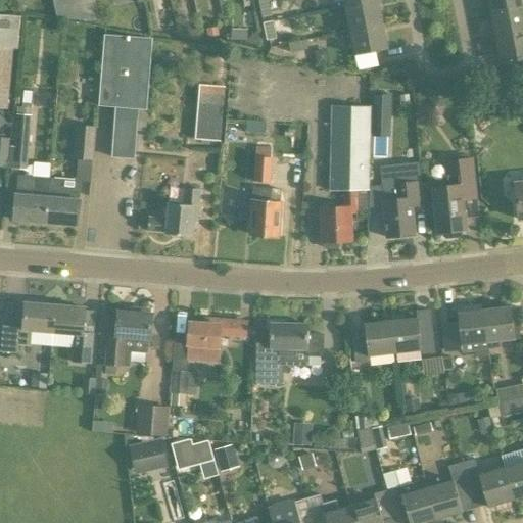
[(96,0),(54,0),(56,20),(98,17),(96,0)]
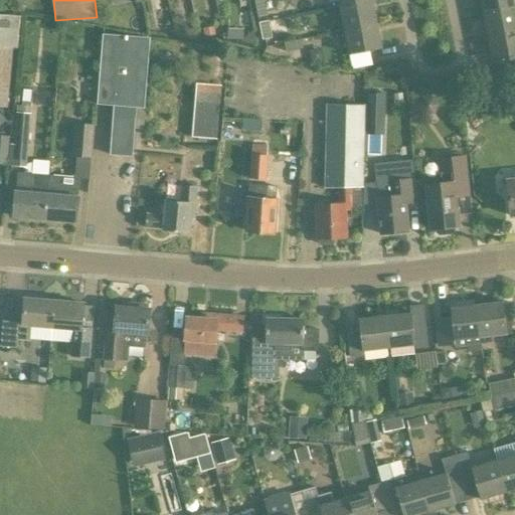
[(267,14),(264,0),(253,0),(258,16),(267,14)]
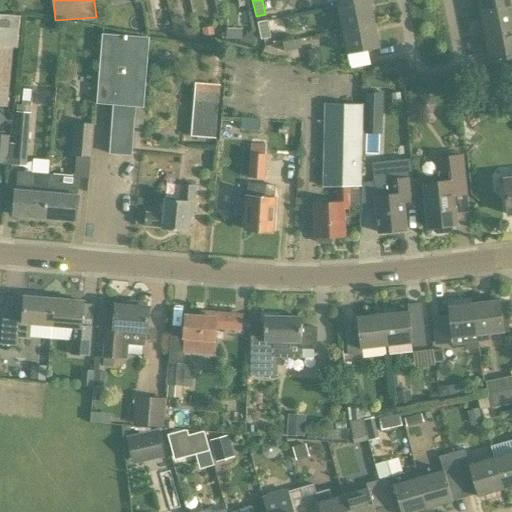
[(335,0),(337,8),(369,2),(368,0),(335,0)]
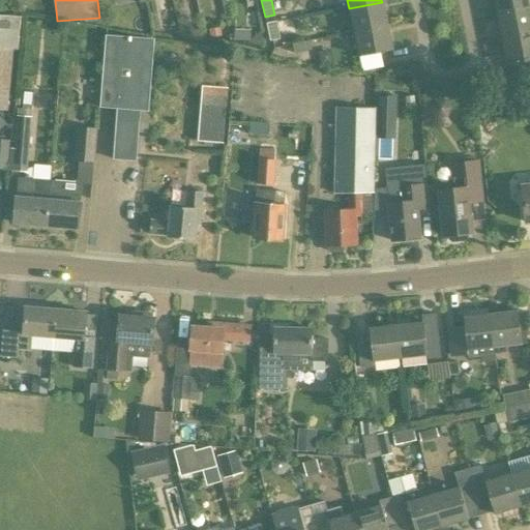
[(529,7),(528,0),(495,0),(498,16),(529,9),(529,7)]
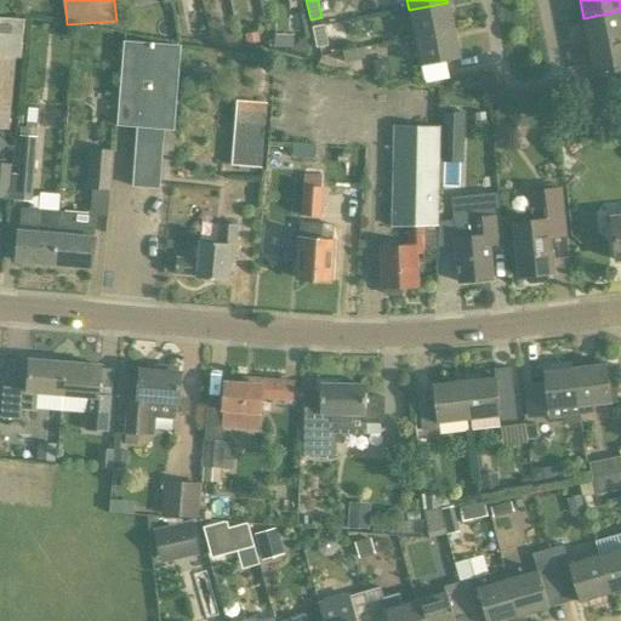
[(415,39),(453,32),(448,3),(409,10),(415,39)]
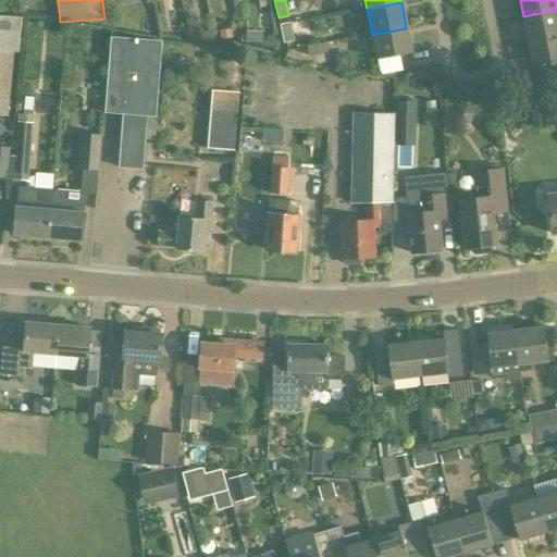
[(556,10),(523,16),(529,42),(556,36),(556,10)]
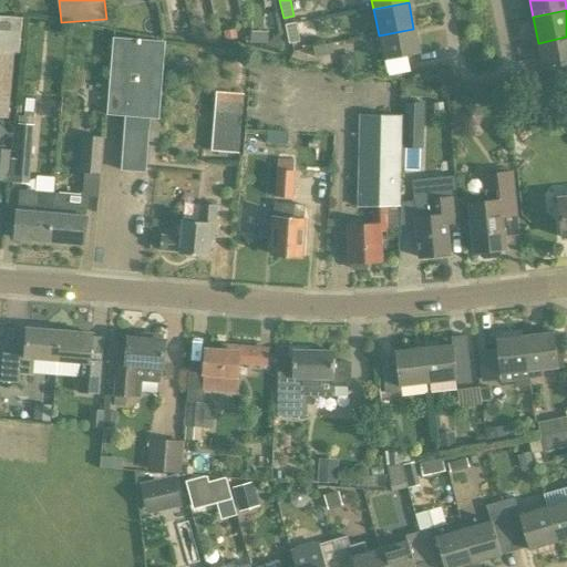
[(285,24),(288,43),(299,42),(295,22),(285,24)]
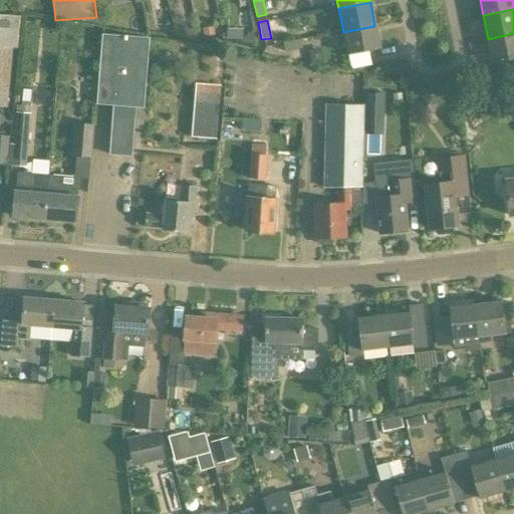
[(348,56),(379,50),(374,26),(343,32),(348,56)]
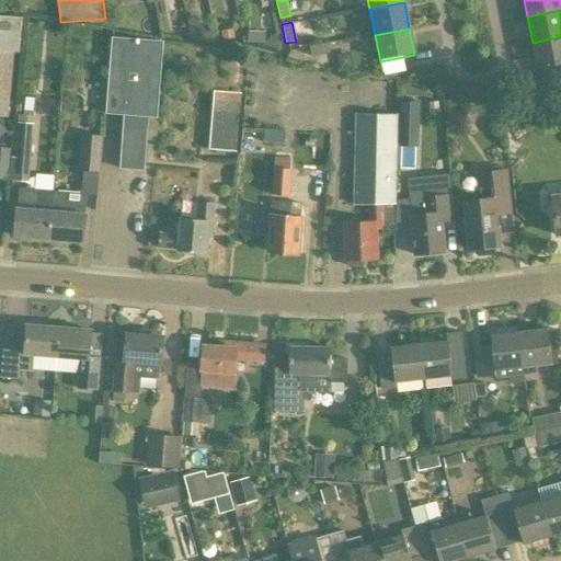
[(560,36),(533,43),(537,69),(560,64),(560,36)]
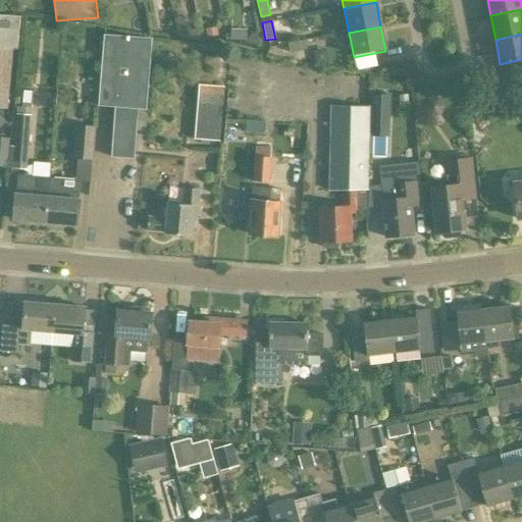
[(145,108),(150,39),(103,36),(98,105),(114,106),(110,157),(134,159),(138,107),(145,108)]
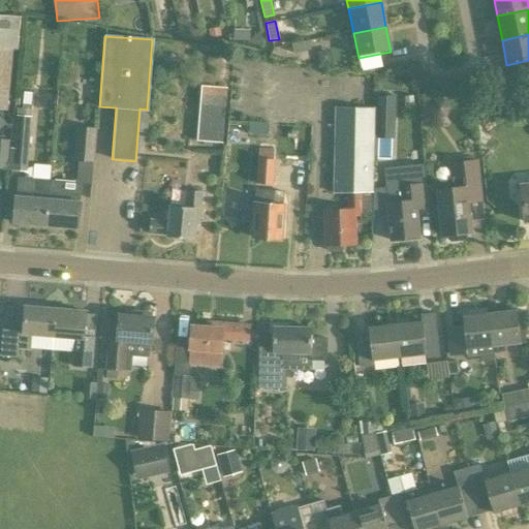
[(291,44),(287,45),(283,47),(285,54),(292,53),(311,50),(309,40),(291,43),(291,44)]
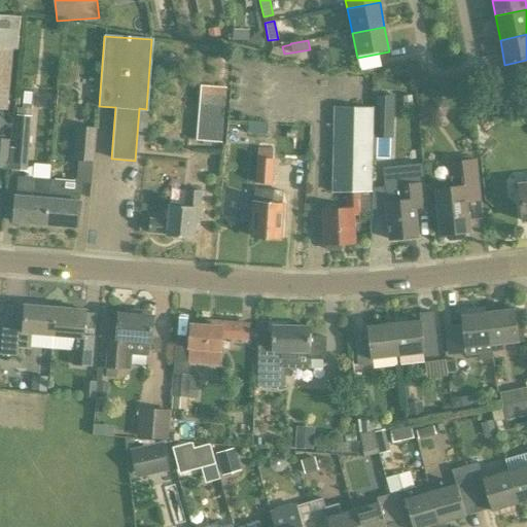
[(12,49),(0,48),(0,108),(7,109),(12,49)]
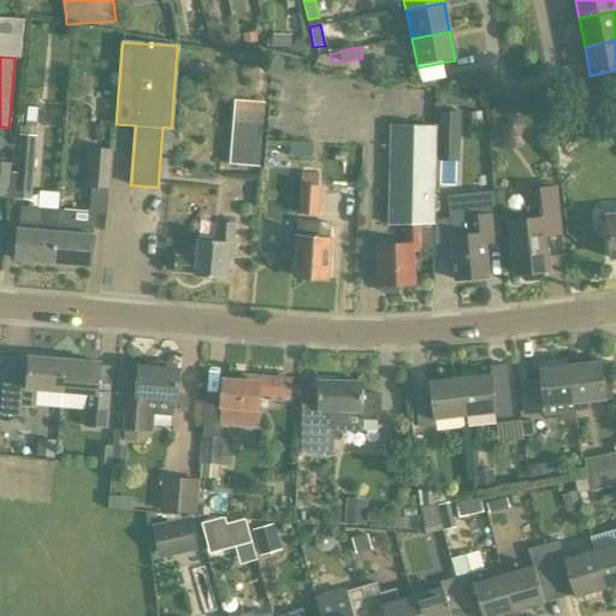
[(259,166),(262,124),(264,102),(236,99),(230,164),(259,166)]
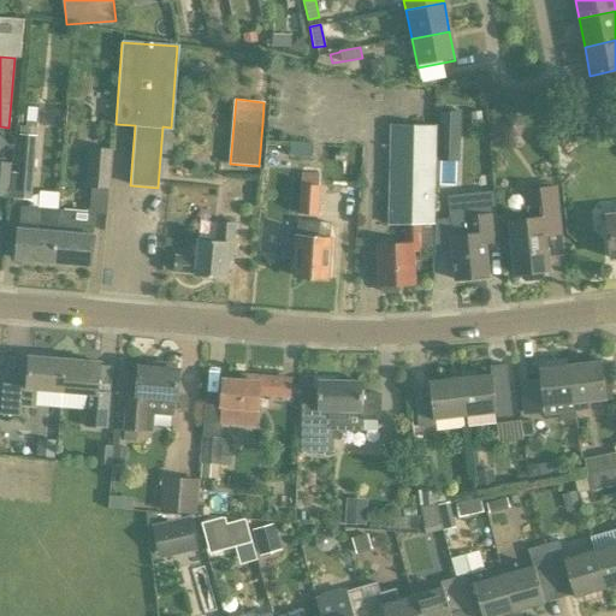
[(388,224),(403,224),(421,225),(432,225),(434,225),(437,125),(390,124),(388,224)]
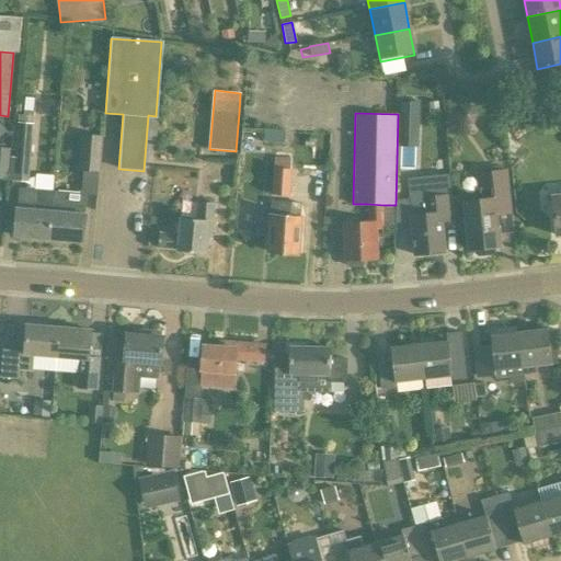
[(8,181),(29,182),(33,123),(18,122),(16,157),(10,157),(8,181)]
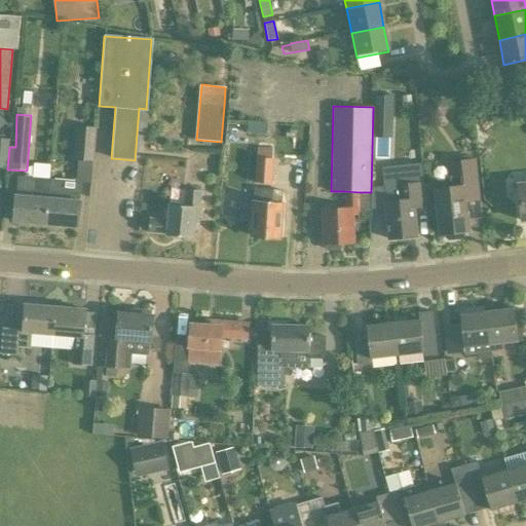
[(266,135),(268,122),(249,121),(248,134),(266,135)]
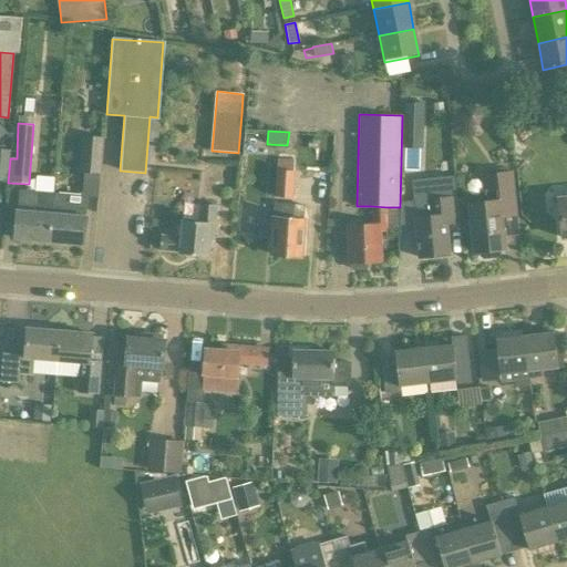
[(78,171),(100,173),(103,137),(82,135),(78,171)]
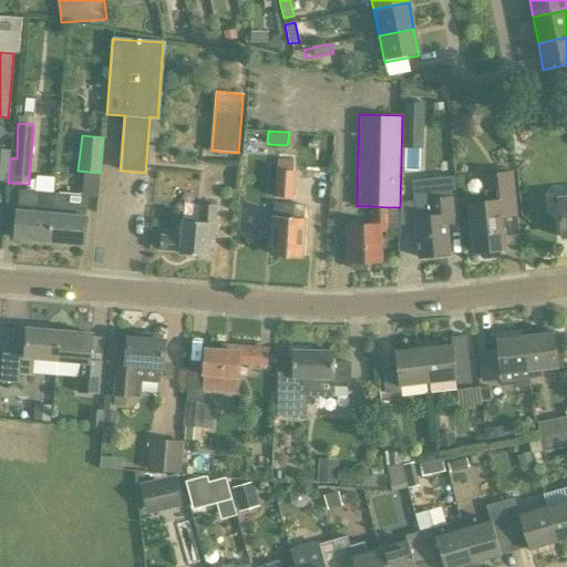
[(0,181),(8,182),(10,150),(0,148),(0,181)]
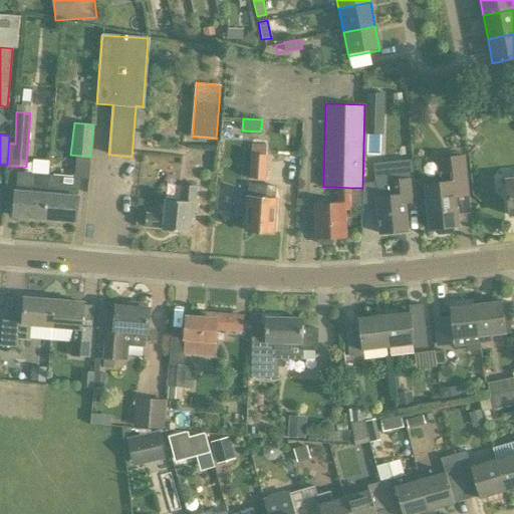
[(265,180),(267,155),(251,154),(249,179),(265,180)]
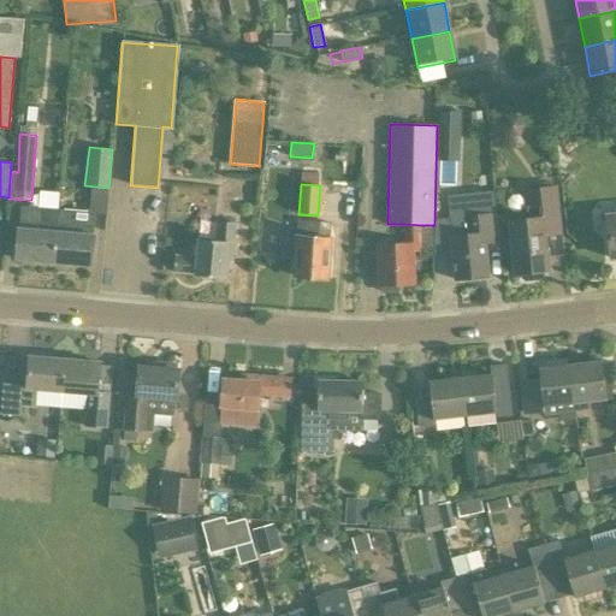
[(515,274),(520,274),(520,278),(525,280),(540,279),(544,274),(543,272),(548,271),(544,237),(558,235),(554,188),(523,191),(527,220),(509,223),(515,274)]
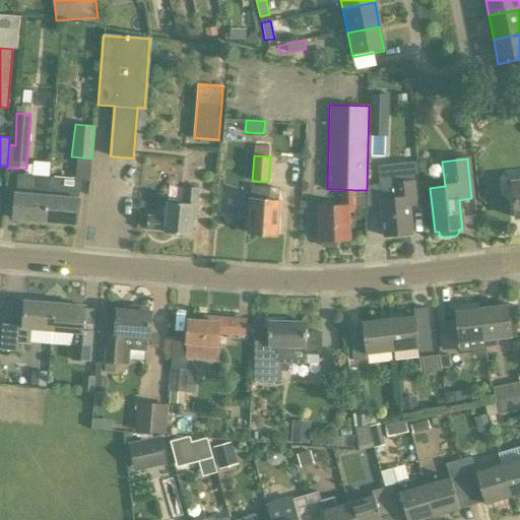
[(50,172),(50,160),(35,160),(35,172),(50,172)]
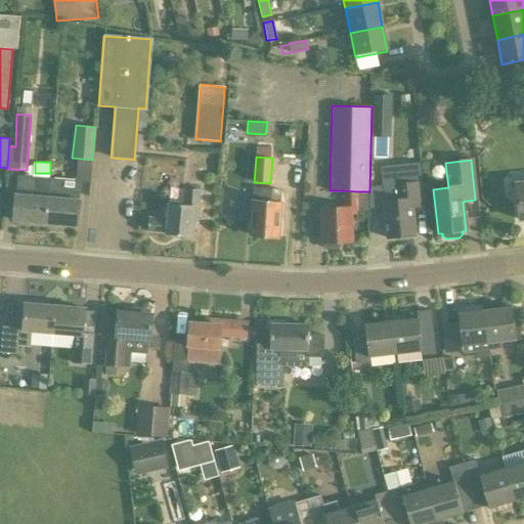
[(13,220),(46,223),(49,180),(34,179),(17,177),(16,194),(15,194),(13,220)]
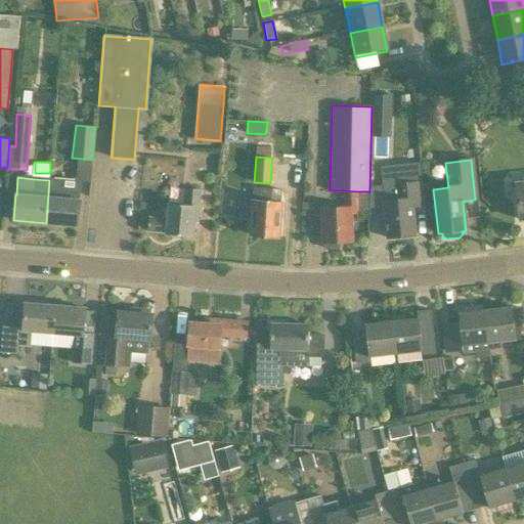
[(49,180),(46,223),(76,226),(78,201),(79,182),(63,180),(63,186),(49,184),(49,180)]
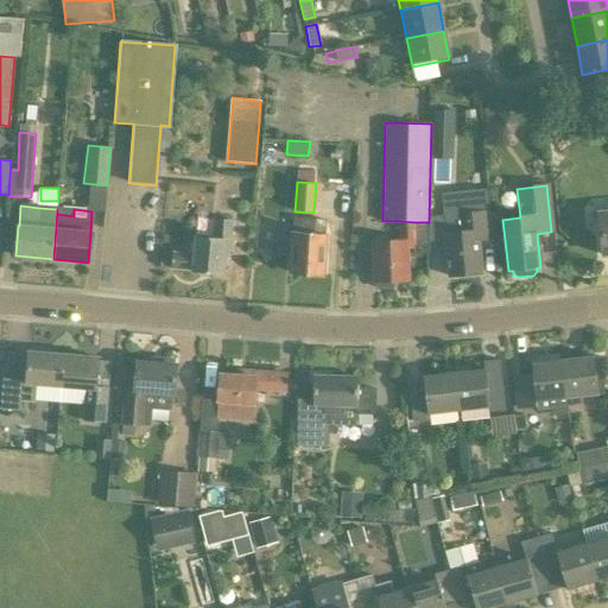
[(477,240),(492,239),(488,210),(458,214),(461,232),(444,233),(449,277),(481,273),(477,240)]
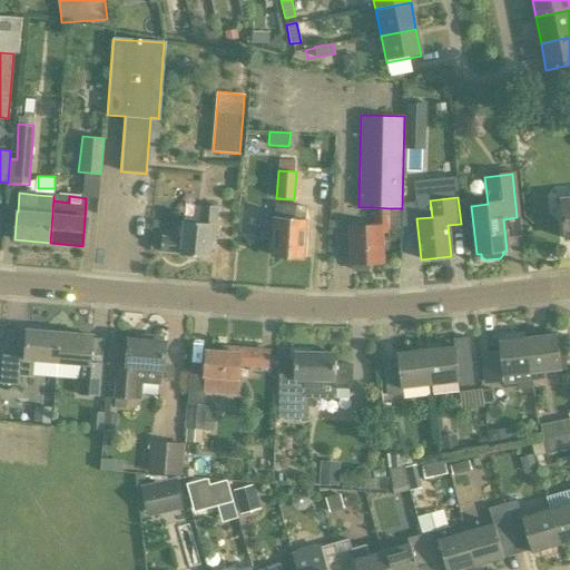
[(564,241),(569,239),(569,199),(560,200),(564,241)]
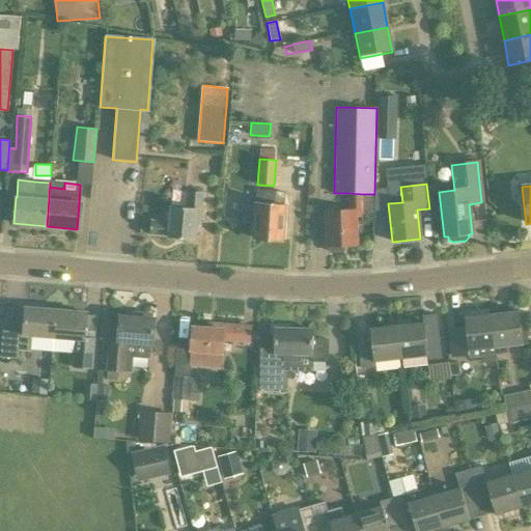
[(284,204),(285,191),(257,189),(256,202),(255,202),(253,222),(256,222),(255,238),(283,240),(285,204),(284,204)]
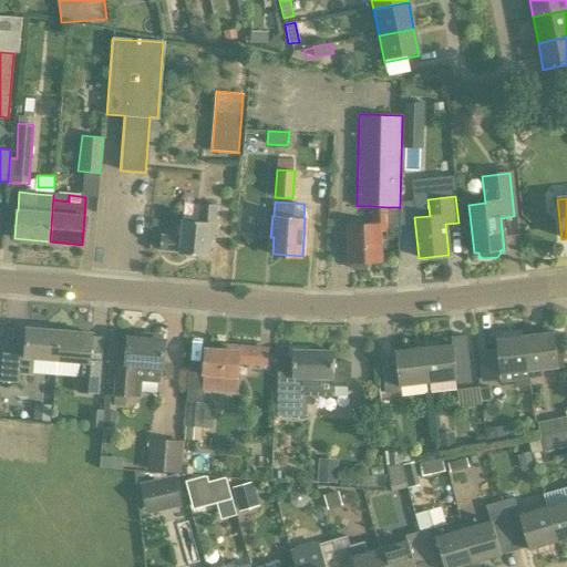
[(184,222),(182,237),(163,236),(161,253),(208,256),(209,240),(213,241),(216,207),(204,206),(202,224),(184,222)]
